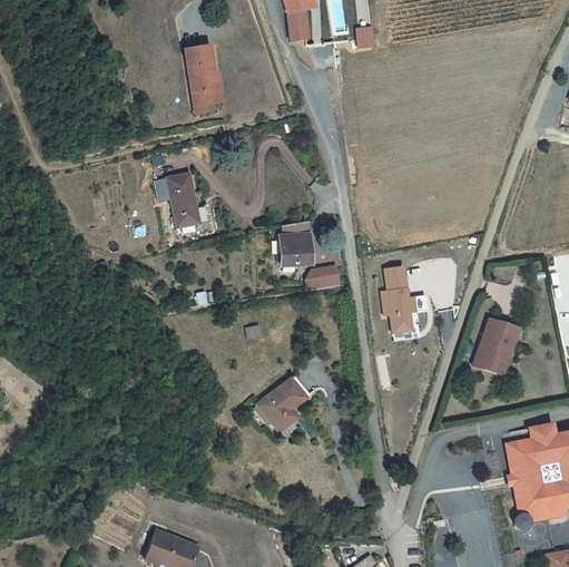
[(291,40),(305,38),(306,37),(303,9),(312,7),(311,0),(282,0),(286,13),(291,40)]
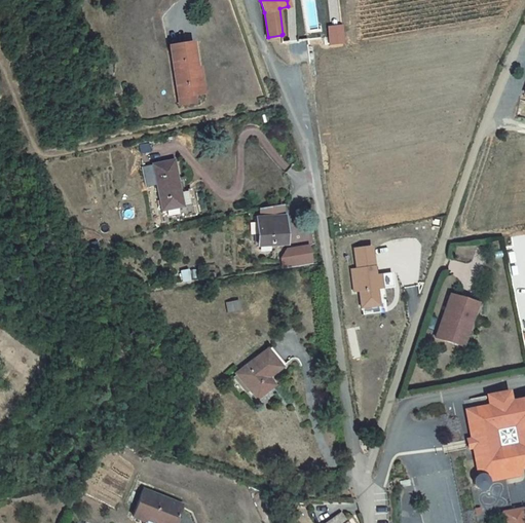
[(329,43),(343,42),(341,24),(328,26),(328,34),(326,35),(326,38),(329,38),(329,43)]
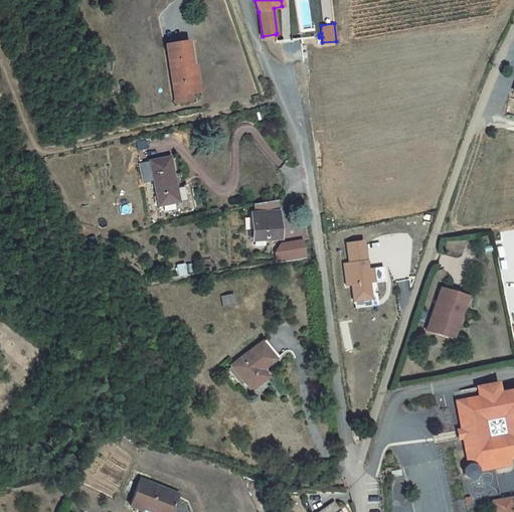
[(284,60),(304,57),(301,36),(282,38),(282,40),(284,60)]
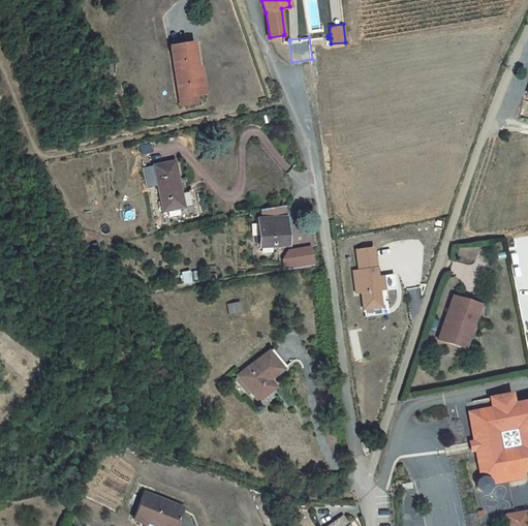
[(199,66),(198,66),(195,67),(194,60),(191,41),(171,44),(180,95),(194,93),(204,92),(199,66)]
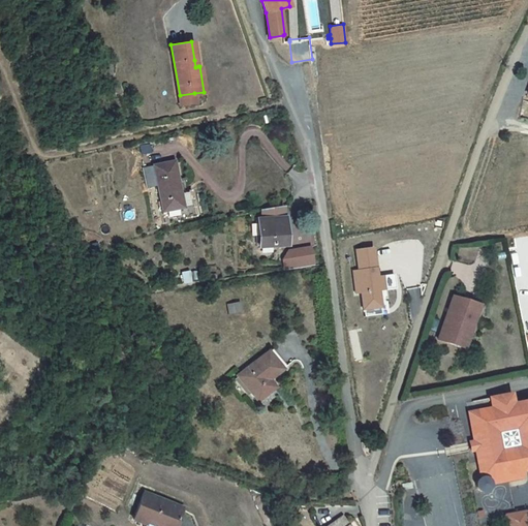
[(180,95),(181,103),(195,101),(194,93),(180,95)]
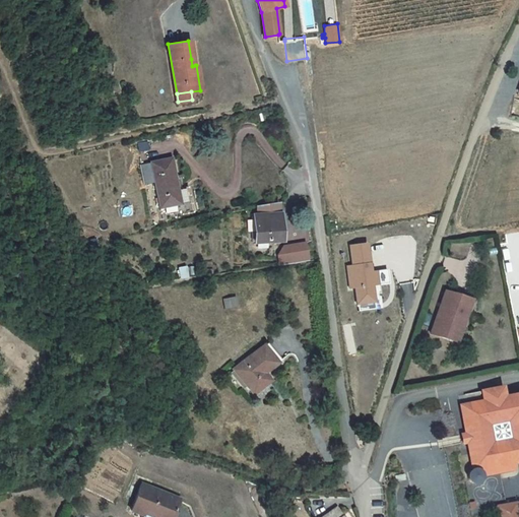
[(151,162),(155,180),(160,206),(180,202),(182,213),(194,210),(189,185),(183,186),(177,187),(175,176),(171,156),(151,160),(151,162)]
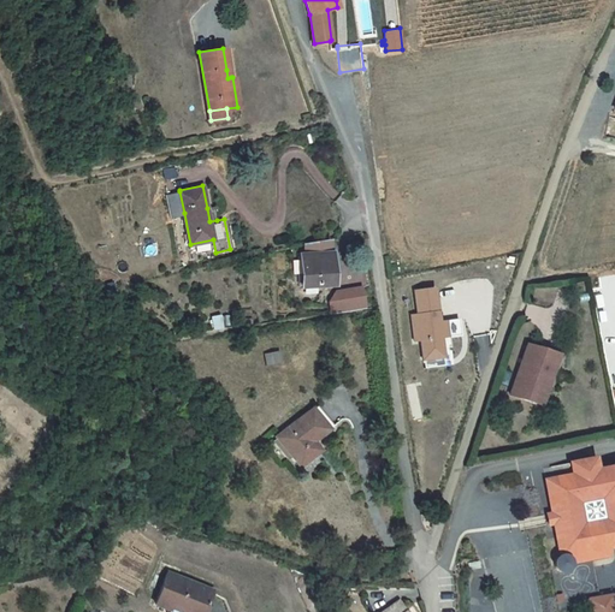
[(175,215),(184,213),(179,191),(170,194),(175,215)]
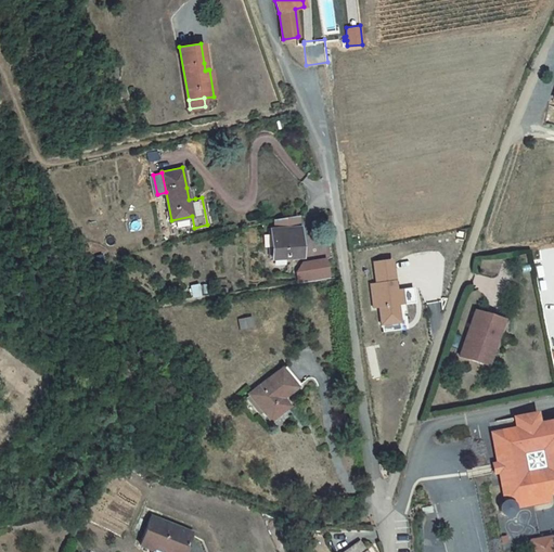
[(295,228),(297,228),(297,215),(275,219),(275,229),(272,229),(272,246),(269,246),(269,255),(273,254),(273,256),(296,255),(296,246),(295,228)]
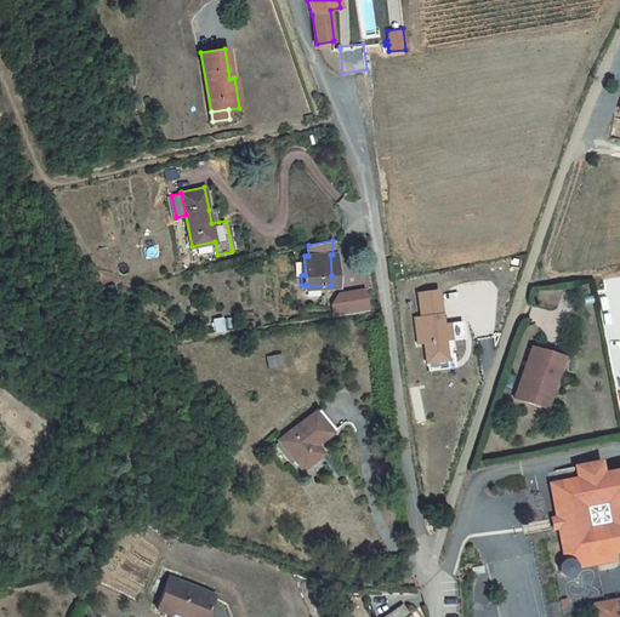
[(334,285),(335,310),(371,308),(370,284),(334,285)]
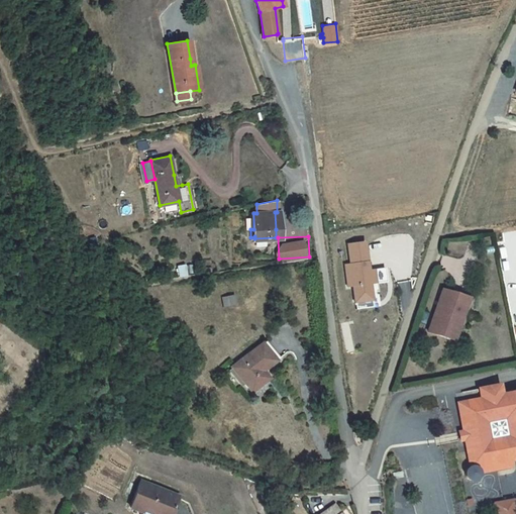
[(351,283),(352,299),(371,298),(370,281),(374,281),(373,266),(367,267),(365,238),(346,239),(348,261),(343,261),(345,284),(351,283)]
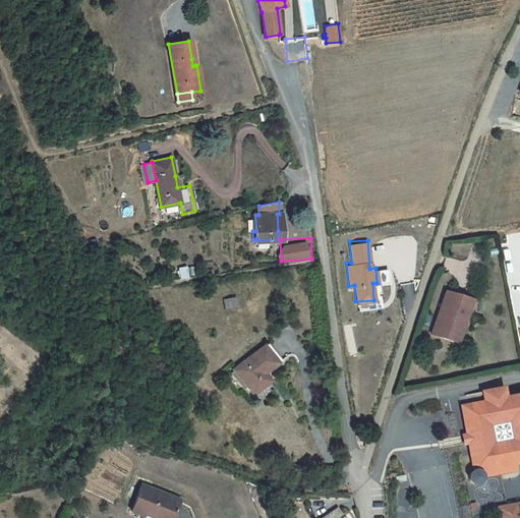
[(388,267),(377,268),(379,283),(390,281),(388,267)]
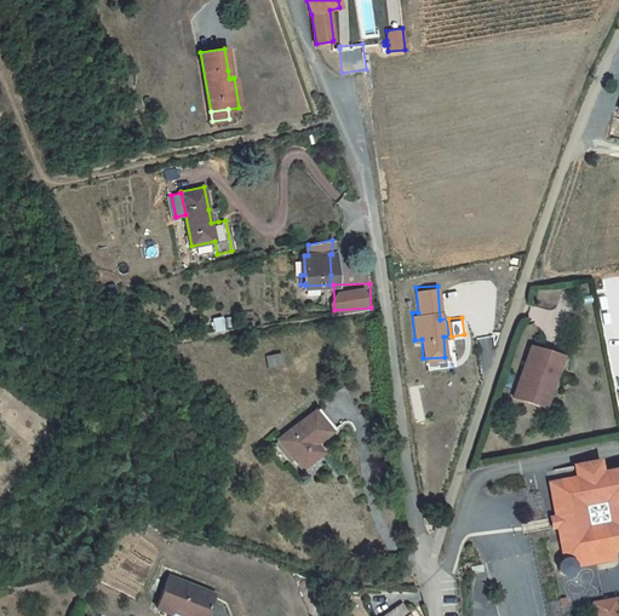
[(531,344),(514,395),(545,404),(561,353),(531,344)]
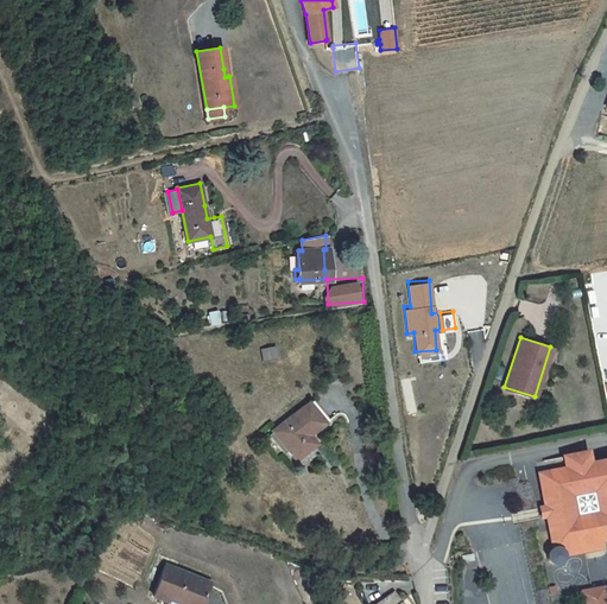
[(274,345),(264,348),(265,356),(277,354),(274,345)]
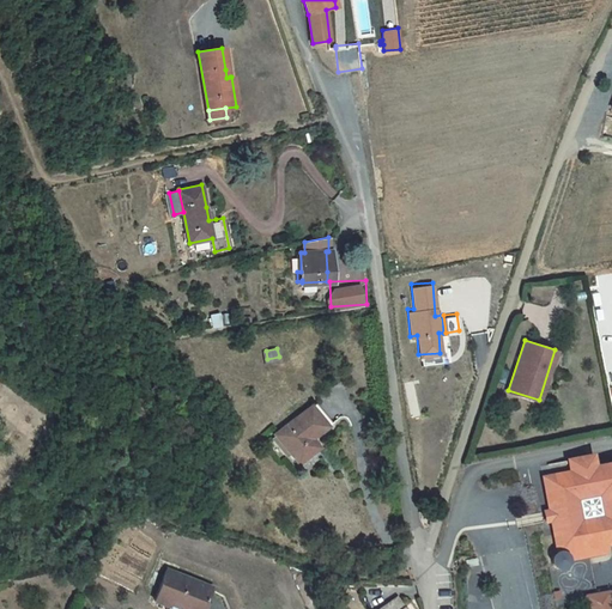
[(559,352),(555,349),(539,400),(543,401),(559,352)]
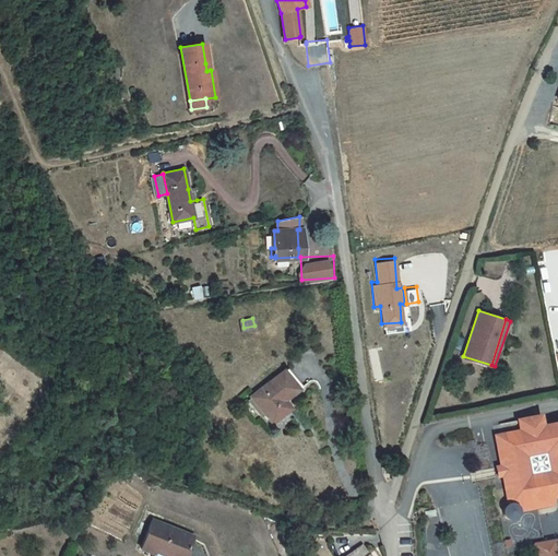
[(288,366),(285,368),(299,388),(304,386),(288,366)]
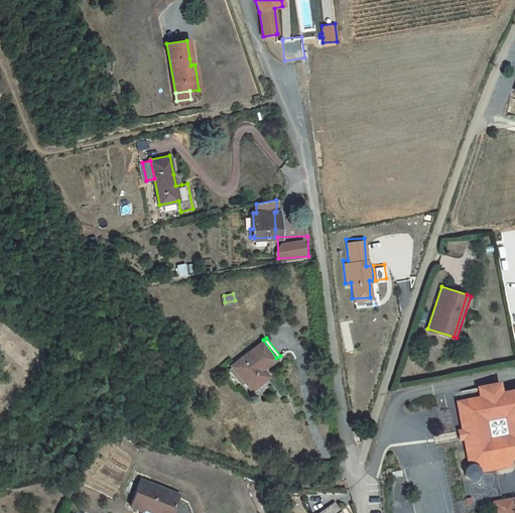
[(276,358),(263,340),(232,364),(251,389),(269,376),(263,368),(276,358)]
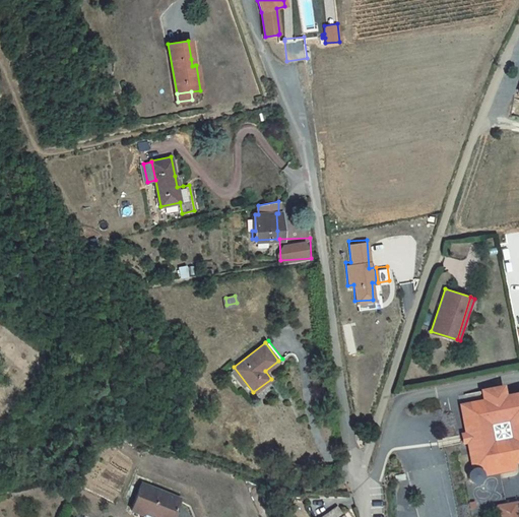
[(518,392),(504,395),(502,386),(481,389),(483,399),(470,402),(471,405),(461,406),(466,432),(467,433),(470,432),(471,439),(468,440),(473,467),(471,469),(469,471),(468,472),(468,474),(469,476),(470,479),(471,480),(474,481),(477,480),(479,479),(481,477),(482,473),(495,471),(494,464),(518,459),(518,392)]
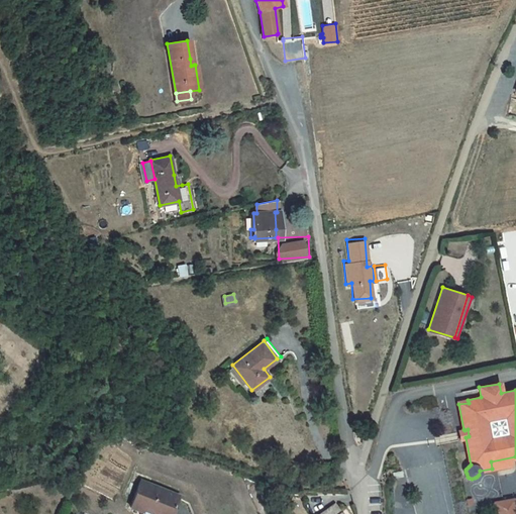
[(459,430),(461,438),(466,437),(469,436),(468,429),(465,430),(463,429),(459,430)]
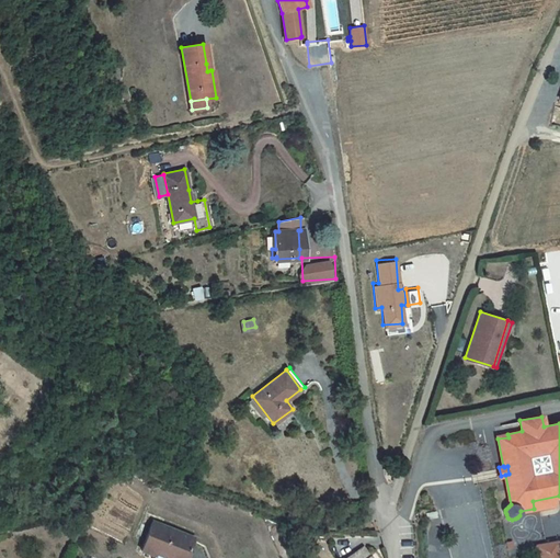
[(167,557),(169,554),(178,557),(185,557),(195,537),(153,521),(143,549),(153,554),(152,557),(156,557),(167,557)]
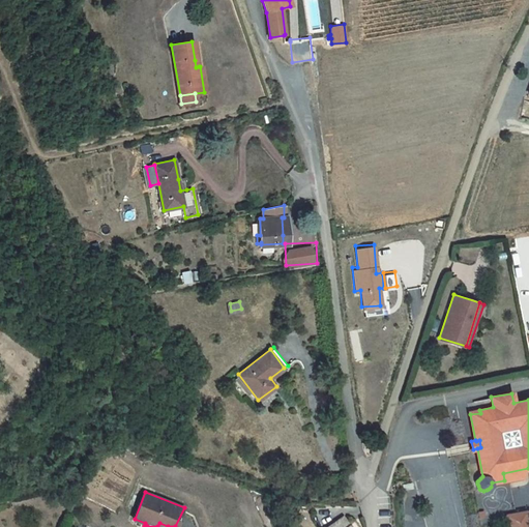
[(503,511),(506,526),(527,526),(524,507),(503,511)]
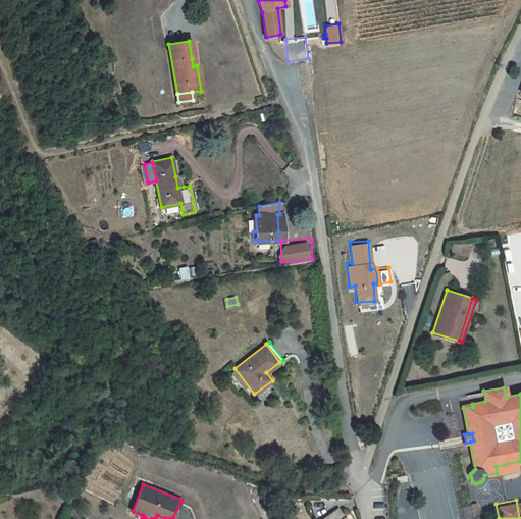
[(355,518),(350,511),(345,514),(340,507),(321,518),(355,518)]
